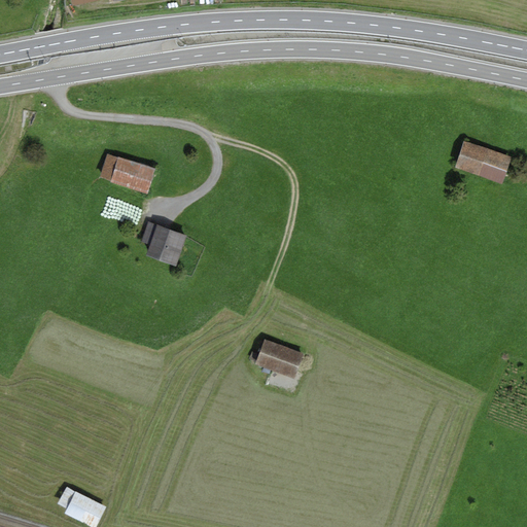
[(512,157),(464,141),(456,167),(502,183),(512,157)]
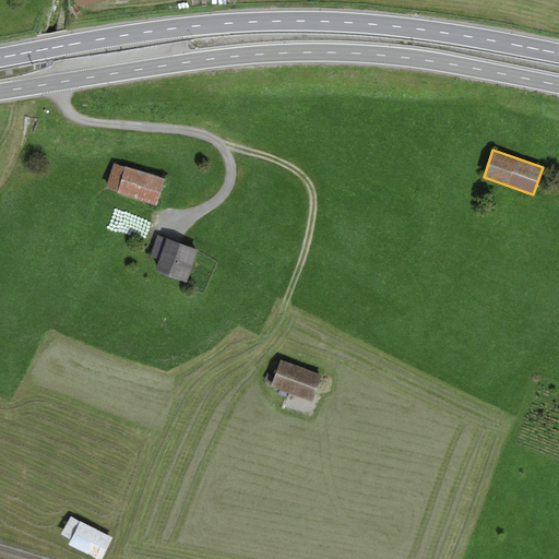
[(125,167),(114,164),(106,188),(118,191),(117,193),(156,205),(165,179),(125,166),(125,167)]
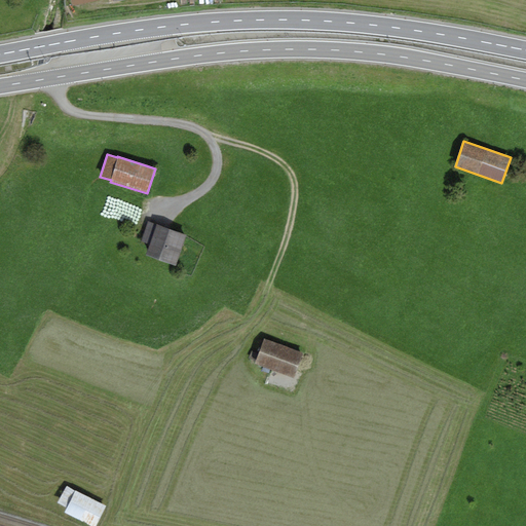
[(186,235),(148,221),(141,240),(149,245),(146,255),(176,265),(186,235)]
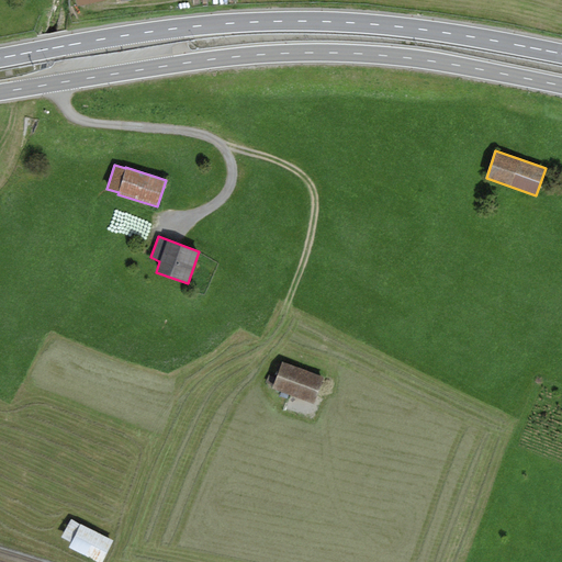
[(326,378),(283,361),(273,386),(317,402),(326,378)]
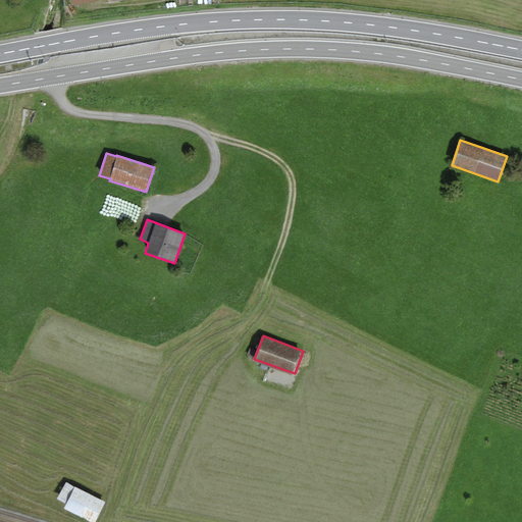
[(95,521),(106,503),(74,487),(74,488),(65,482),(57,499),(66,504),(64,509),(90,521),(95,521)]
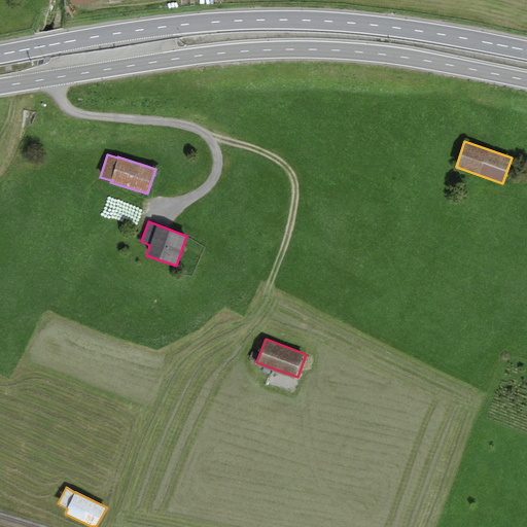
All buildings are outlined.
